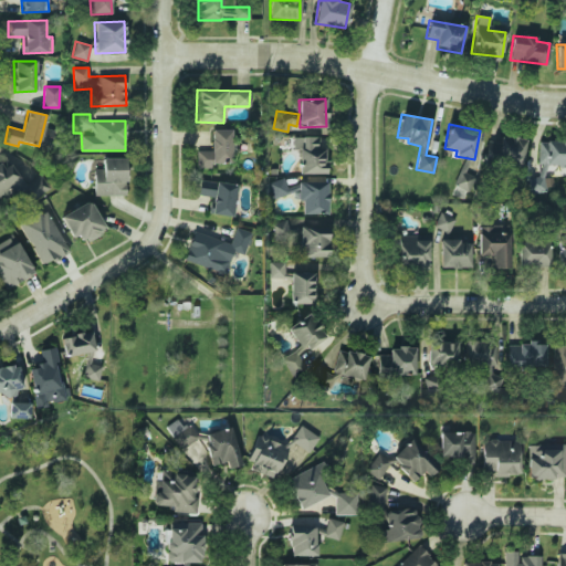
[(231,129),(211,129),(211,150),(196,150),(197,169),(210,169),(210,164),(232,163),(231,129)]
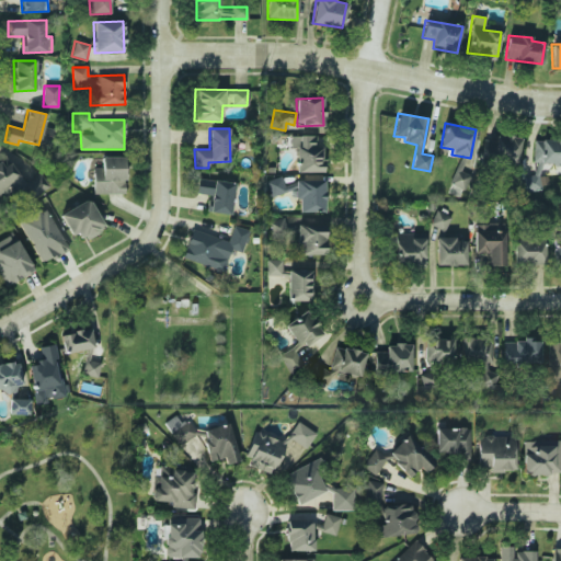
[(322,172),(321,136),(289,136),(290,149),(296,149),(296,172),(322,172)]
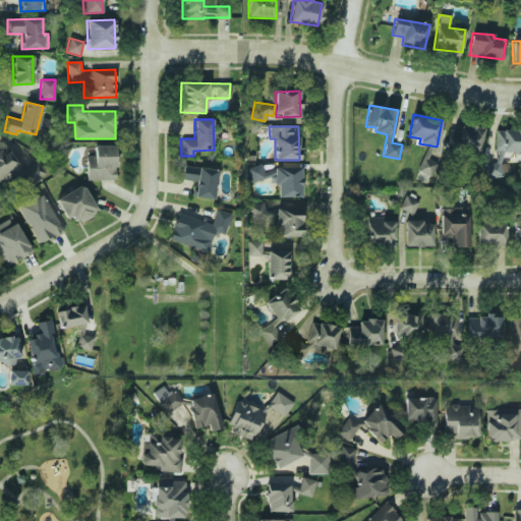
[(447,130),(447,153),(482,153),(482,126),(461,126),(461,131),(447,130)]
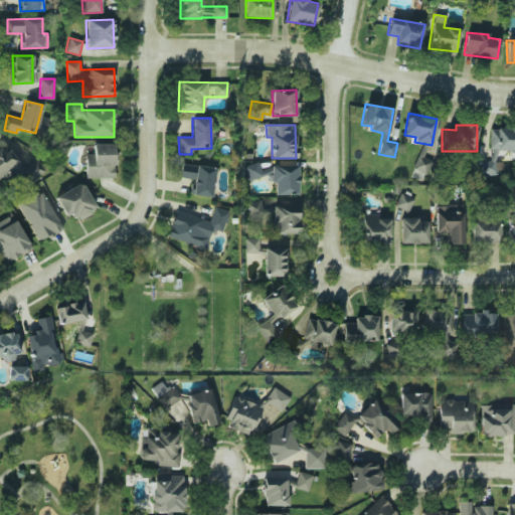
[(514,128),(486,128),(486,175),(497,175),(497,151),(514,150),(514,128)]
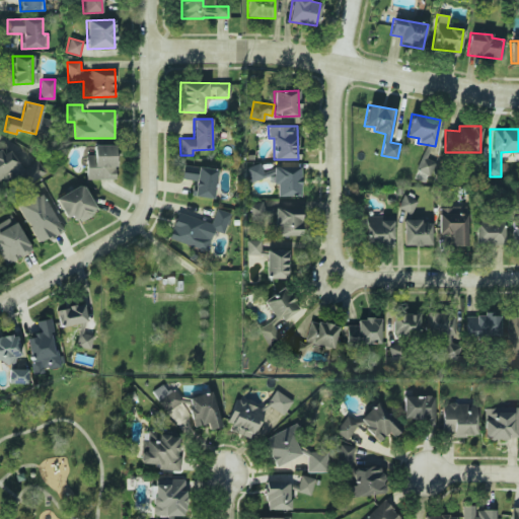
[(0,149),(0,184),(22,170),(7,145),(0,149)]
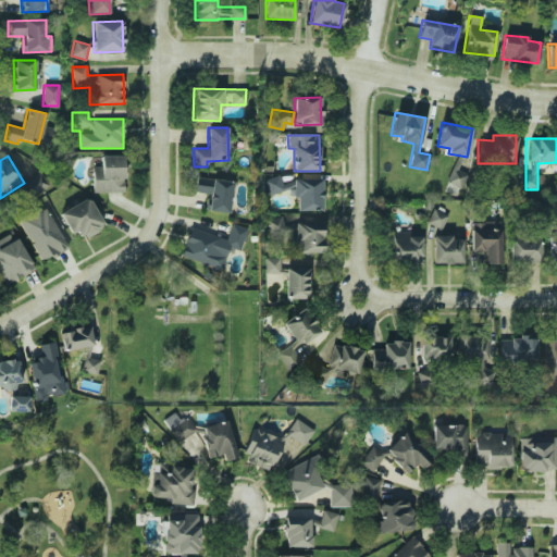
[(91,168),(93,193),(124,192),(123,156),(101,156),(101,168),(91,168)]
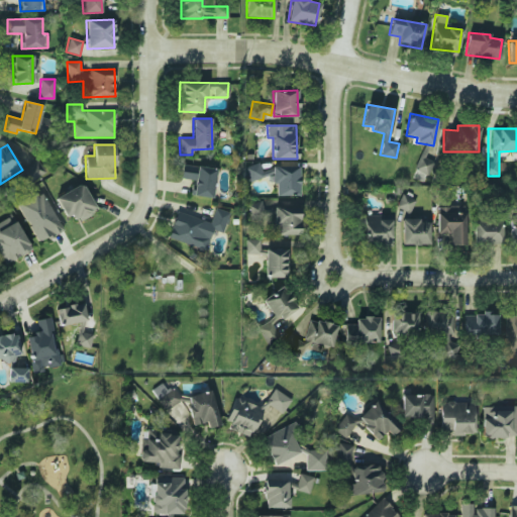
[(433,162),(418,157),(414,170),(429,174),(433,162)]
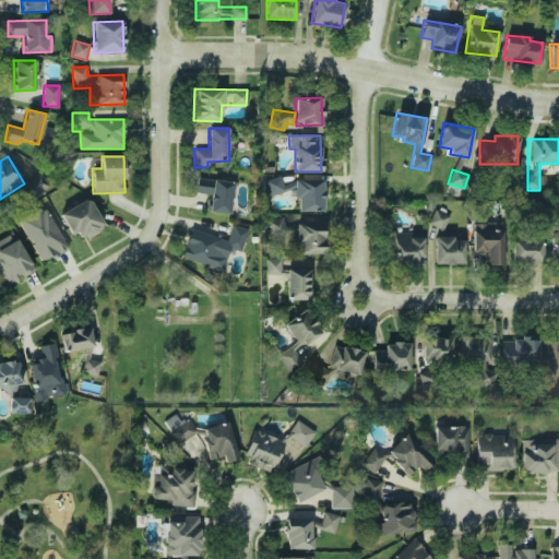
[(269,197),(294,188),(292,182),(283,185),(280,175),(263,180),(269,197)]
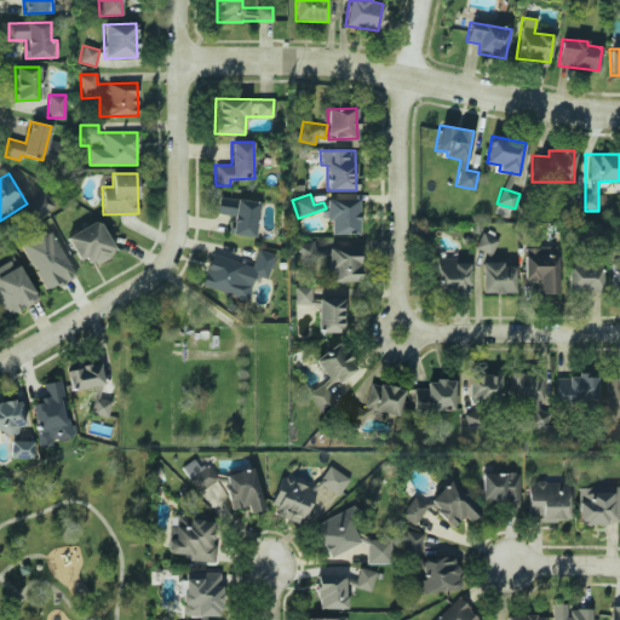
[(260,204),(219,196),(216,214),(233,217),(229,234),(254,239),(260,204)]
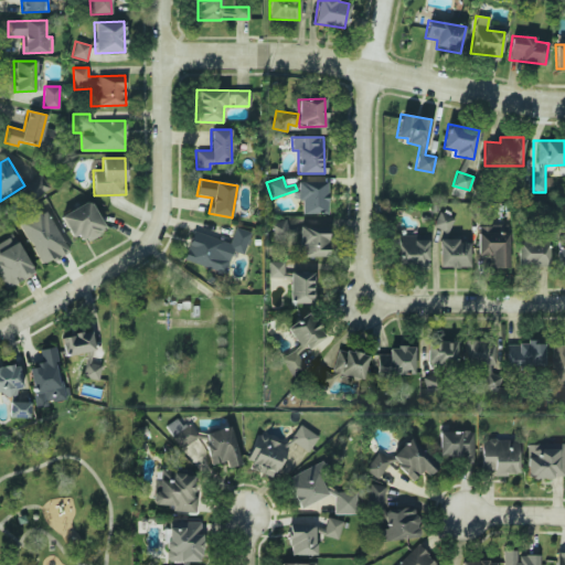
[(326,182),(298,182),(299,214),(327,213),(326,182)]
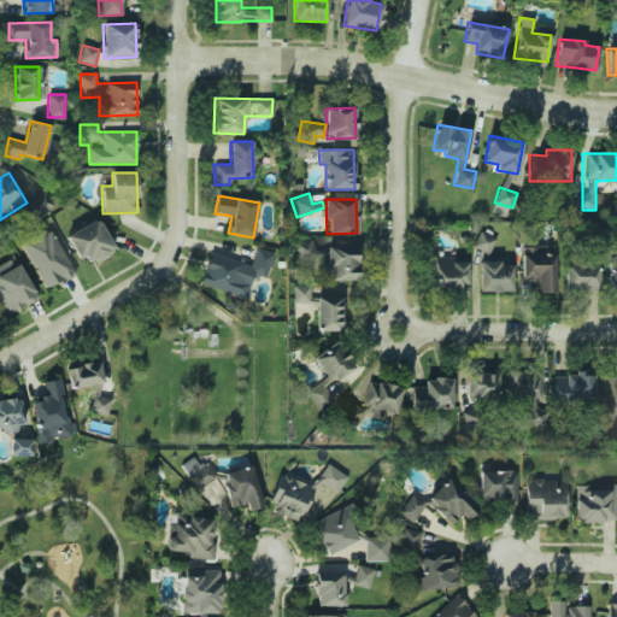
[(66,235),(86,268),(116,251),(98,218),(66,235)]
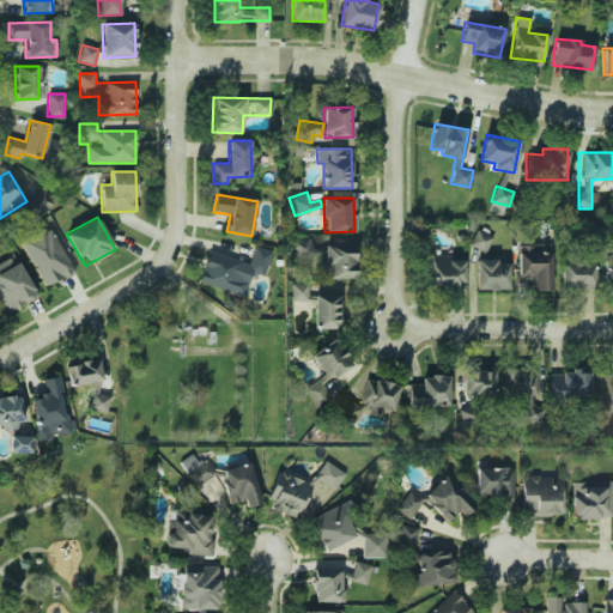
[(20,244),(46,289),(74,272),(48,228),(20,244)]
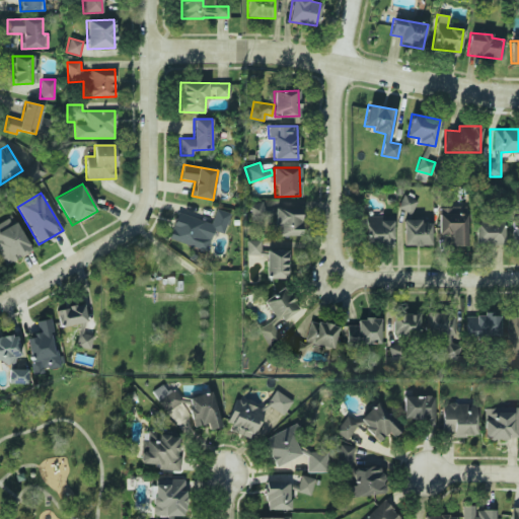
[(412,214),(418,201),(403,194),(397,207),(412,214)]
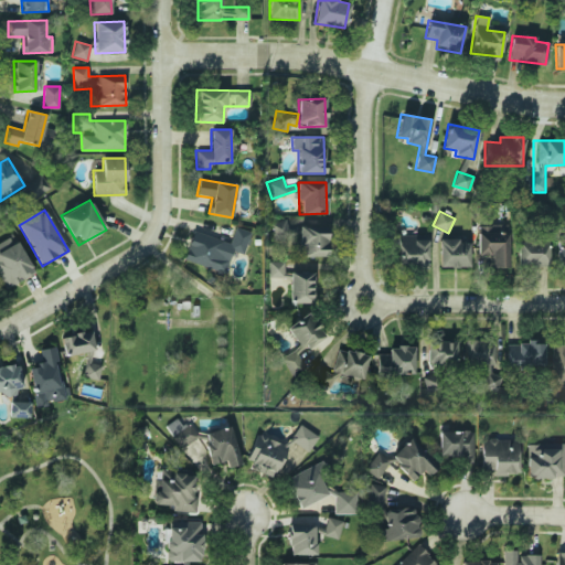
[(274,241),(289,237),(285,219),(269,223),(274,241)]
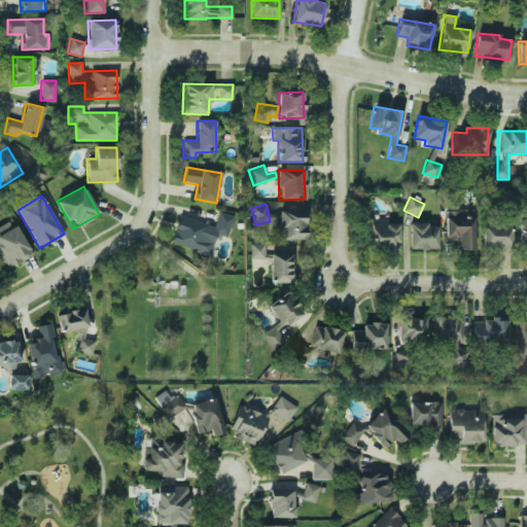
[(305,239),(305,211),(279,211),(279,240),(305,239)]
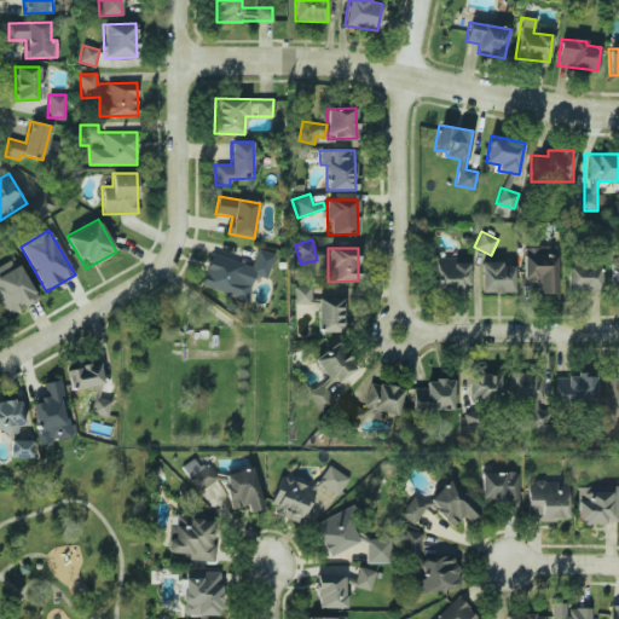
[(524,279),(537,279),(536,293),(557,294),(559,248),(524,248),(524,279)]
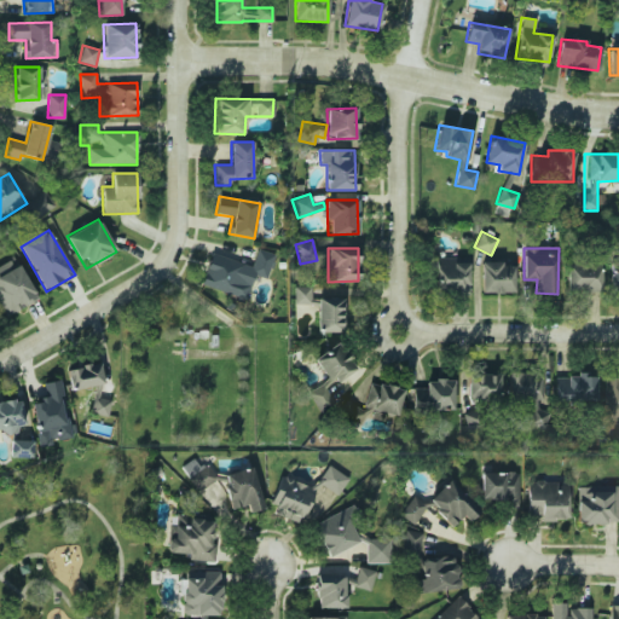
[(252,266),(209,253),(200,287),(247,300),(254,275),(266,278),(273,254),(256,249),(252,266)]
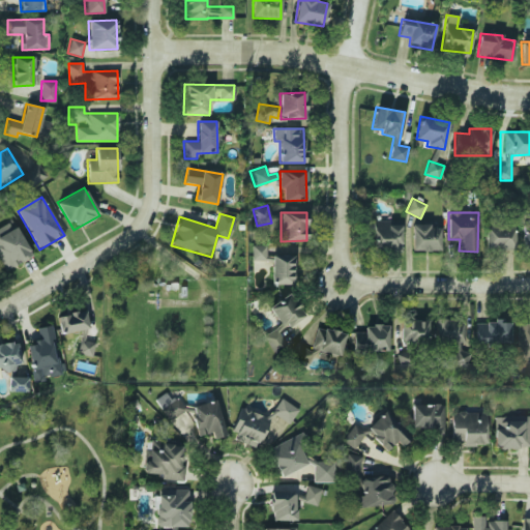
[(0,227),(0,264),(3,270),(31,257),(15,221),(0,227)]
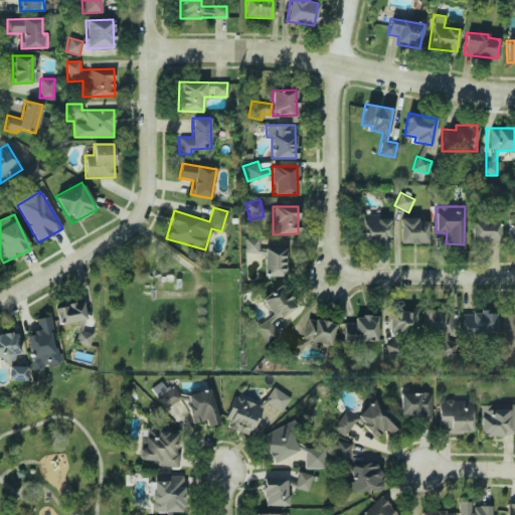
[(362,243),(390,242),(389,214),(361,214),(362,243)]
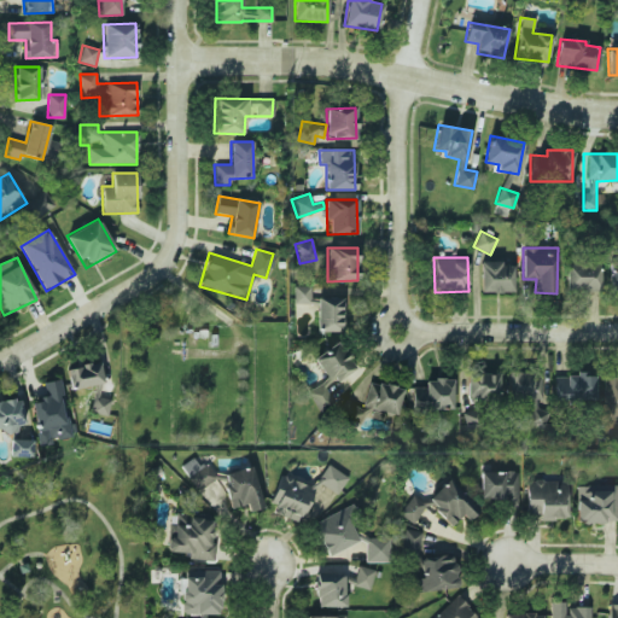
[(513,292),(513,263),(481,262),(479,292),(513,292)]
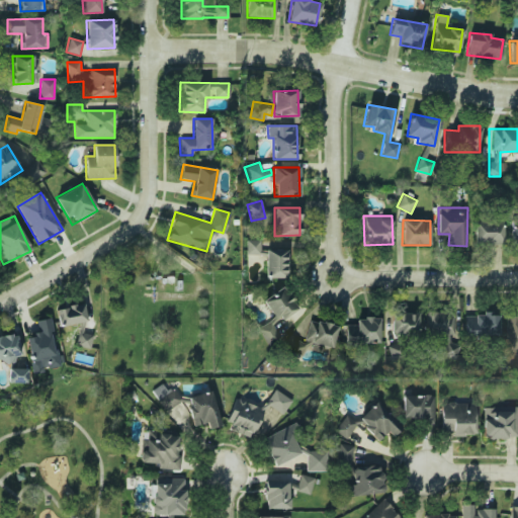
[(475,245),(503,244),(503,221),(473,221),(475,245)]
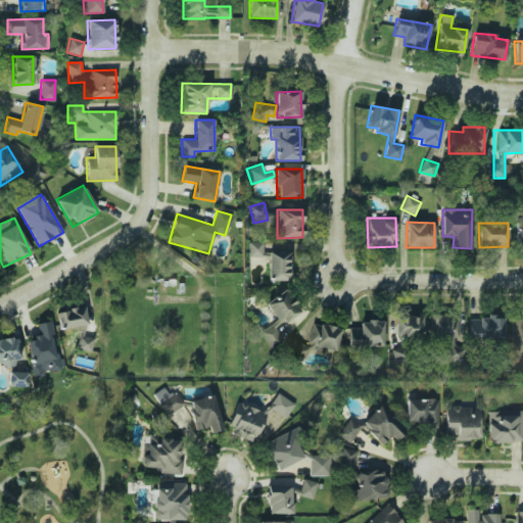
[(247,242),(248,257),(263,256),(263,242),(247,242)]
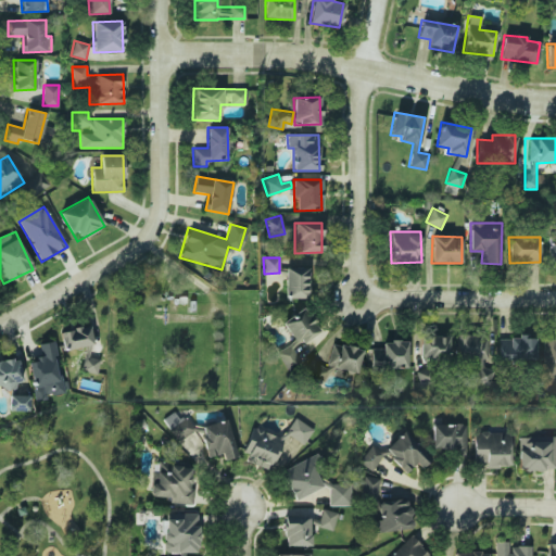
[(307,267),(285,267),(285,298),(306,299),(307,267)]
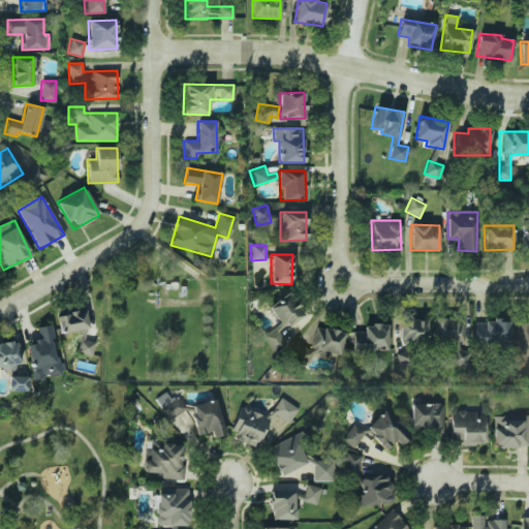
[(268,306),(279,324),(262,336),(273,352),(287,344),(279,332),(305,315),(290,291),(268,306)]
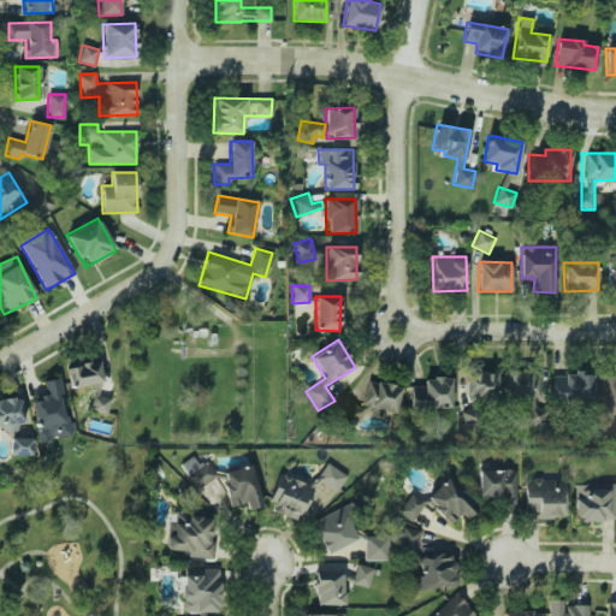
[(70,389),(90,385),(95,414),(110,412),(106,390),(105,390),(99,361),(66,367),(70,389)]
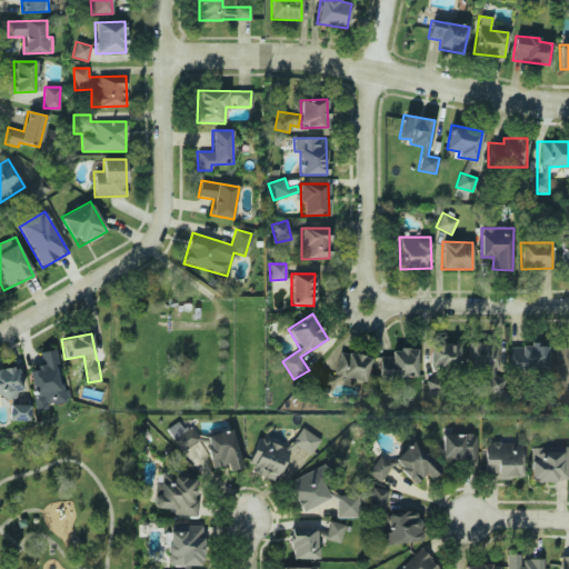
[(509,347),(509,369),(547,370),(548,343),(529,342),(528,347),(509,347)]
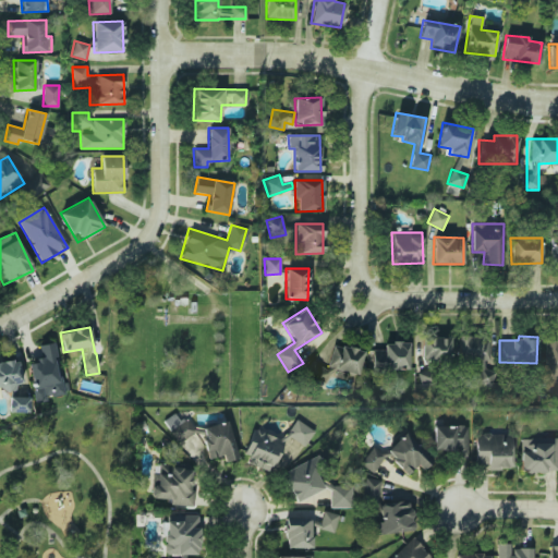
[(557,336),(544,337),(545,380),(557,379),(557,336)]
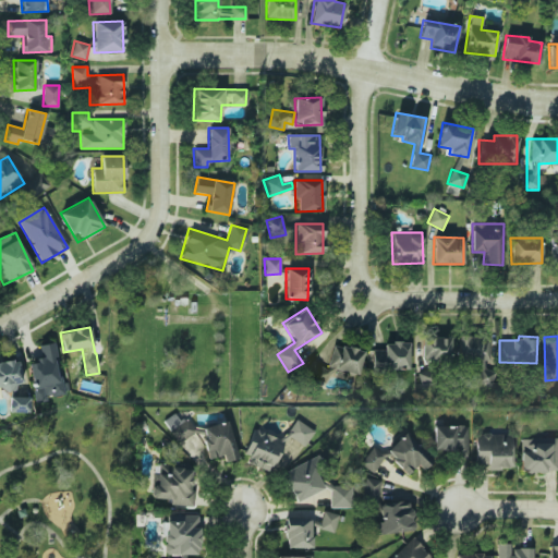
[(422,338),(423,363),(451,362),(450,337),(422,338)]
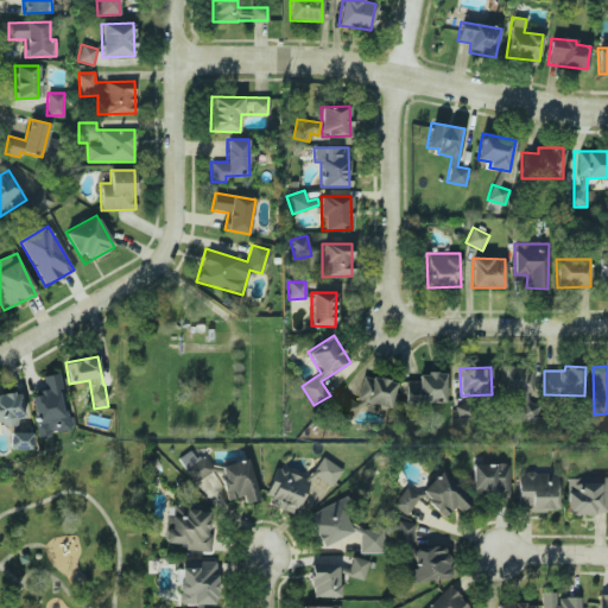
[(536,371),(500,368),(498,390),(517,392),(514,419),(532,420),(536,371)]
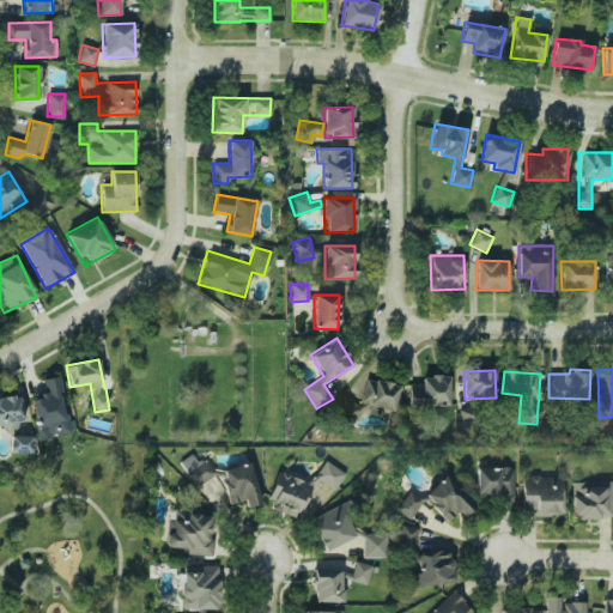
[(449,405),(448,375),(422,376),(422,384),(407,384),(408,407),(449,405)]
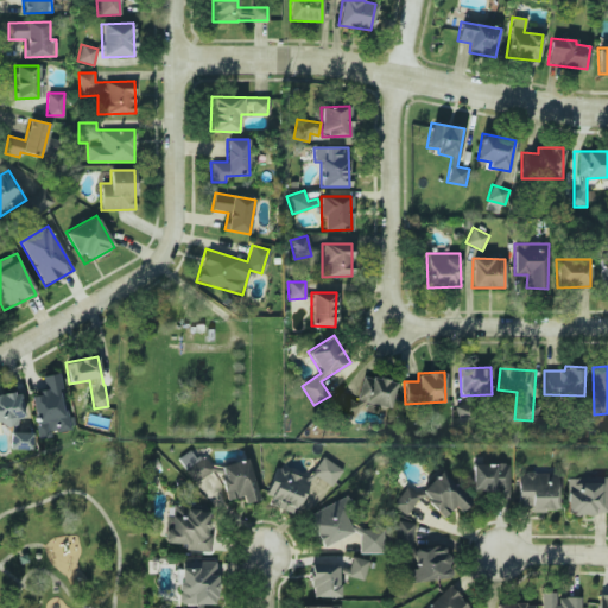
[(70,431),(59,373),(42,377),(44,392),(30,394),(38,437),(70,431)]
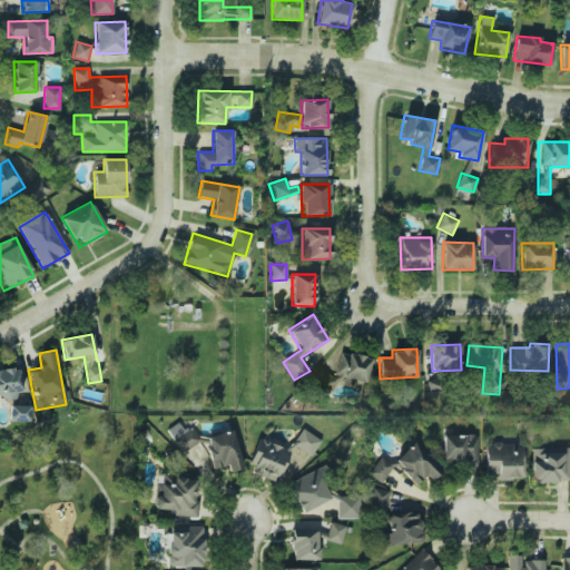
[(365,384),(371,359),(340,351),(335,372),(318,369),(315,386),(332,391),(334,384),(354,389),(355,382),(365,384)]
